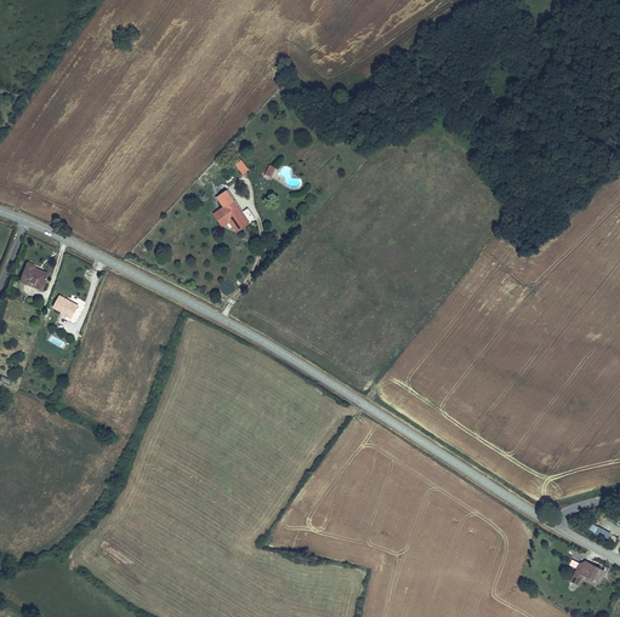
[(240,171),(248,166),(240,155),(233,160),(240,171)]
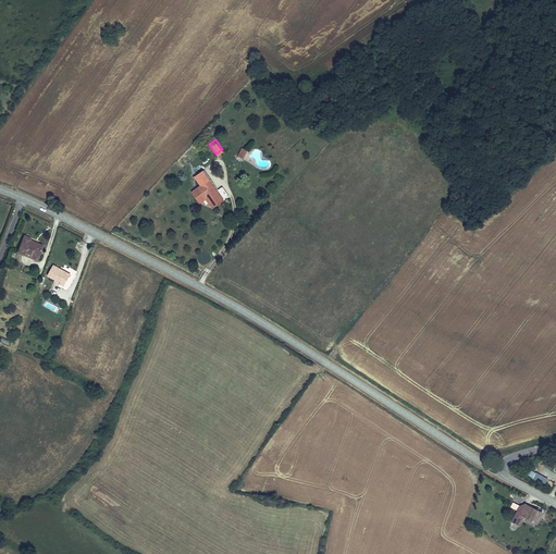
[(243,157),(247,148),(241,145),(236,152),(243,157)]
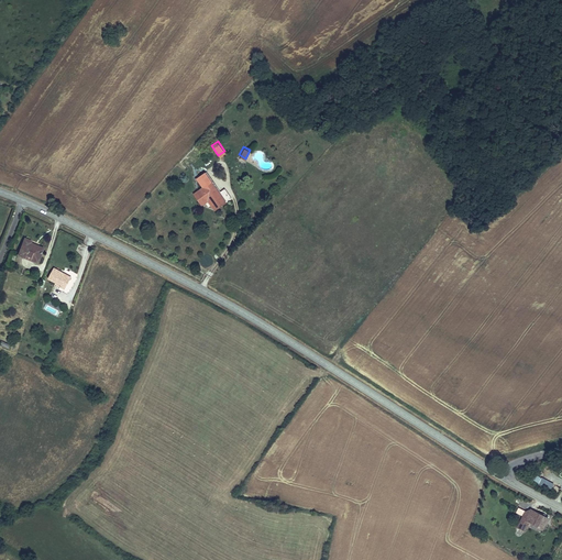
[(212,178),(198,188),(204,196),(210,191),(216,199),(223,194),(220,189),(212,178)]
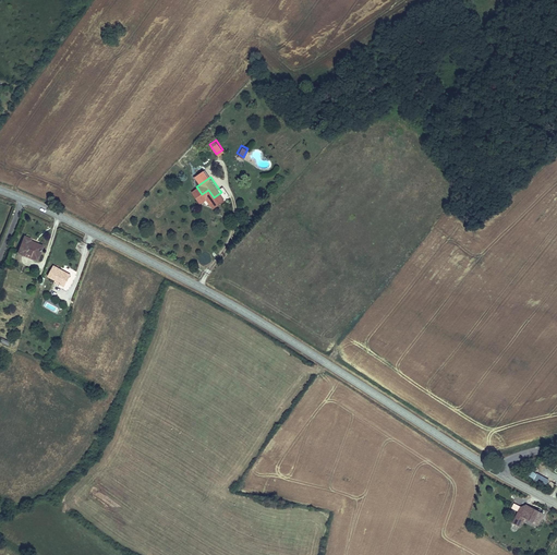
[(202,194),(196,186),(193,190),(201,200),(207,196),(214,205),(231,192),(225,183),(218,188),(221,192),(214,197),(208,190),(202,194)]
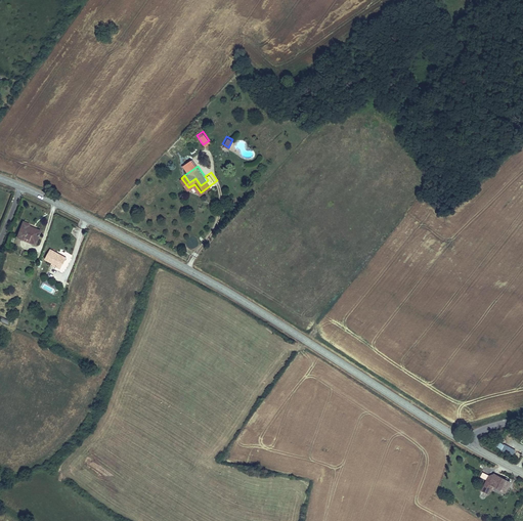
[(23,222),(15,237),(32,245),(35,237),(38,239),(41,232),(28,226),(28,224),(23,222)]
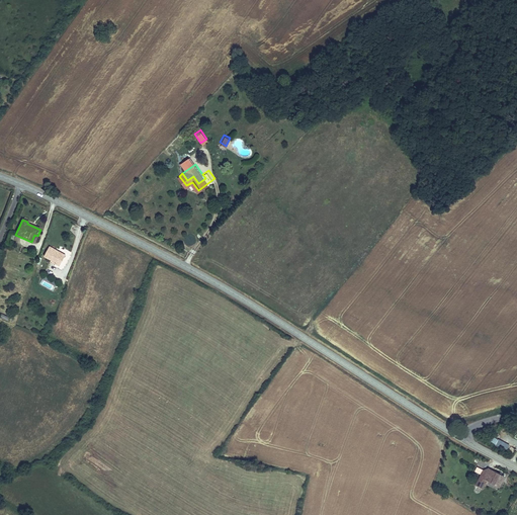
[(49,246),(42,259),(58,267),(65,255),(49,246)]
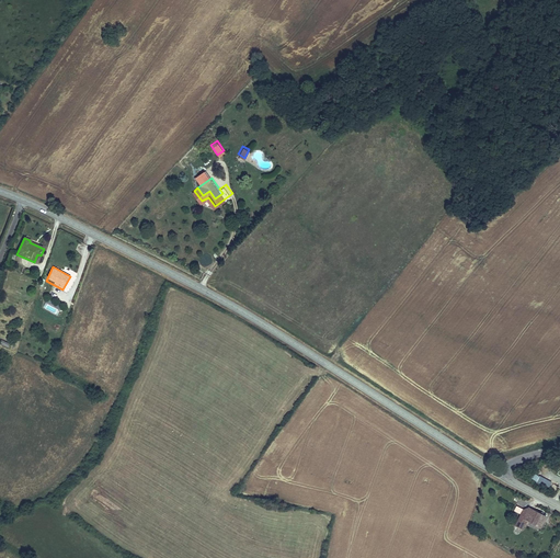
[(551,479),(539,473),(535,481),(547,489),(551,479)]
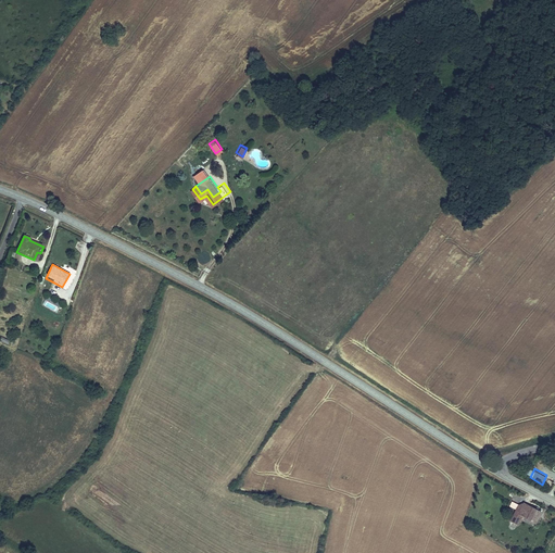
[(518,523),(522,515),(535,523),(542,510),(524,500),(518,502),(509,519),(518,523)]
